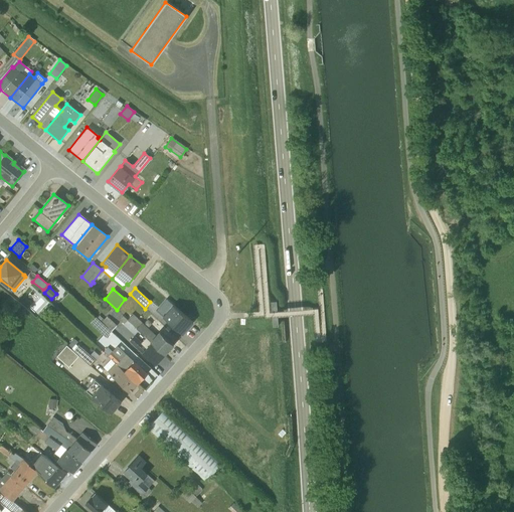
[(172,305),(162,317),(182,334),(192,323),(172,305)]
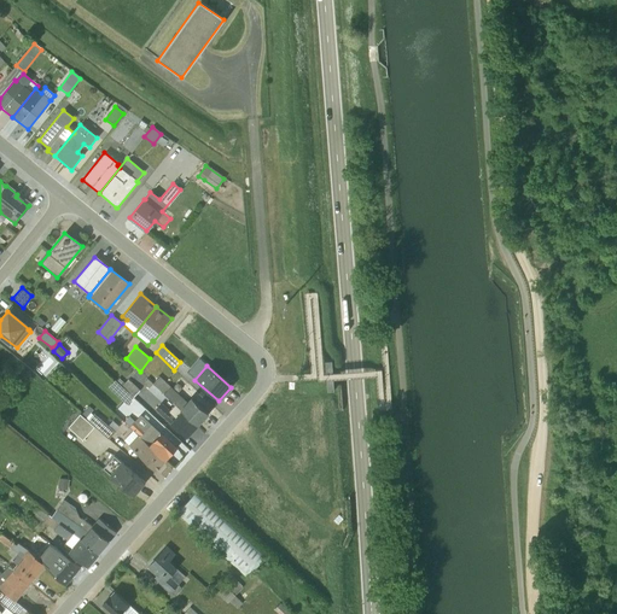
[(174,404),(197,425),(208,414),(191,398),(186,402),(158,376),(152,384),(174,404)]
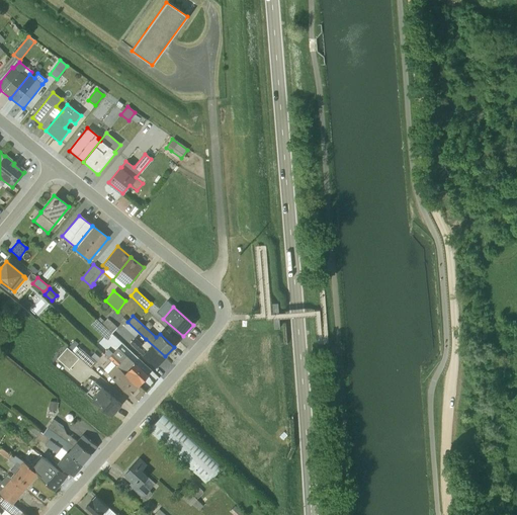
[(96,320),(111,334),(117,327),(107,318),(103,322),(99,318),(96,320)]
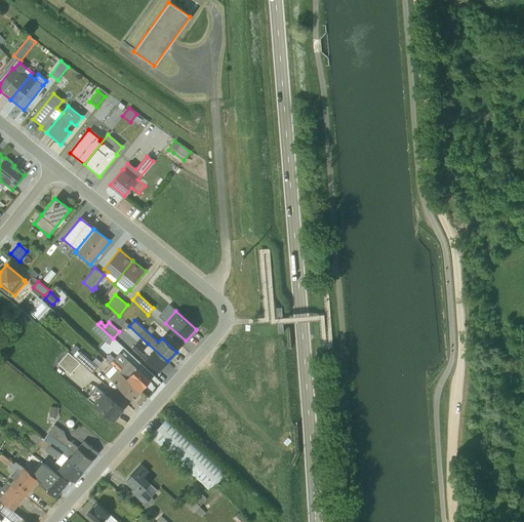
[(96,323),(91,329),(108,345),(113,338),(97,324),(96,323)]
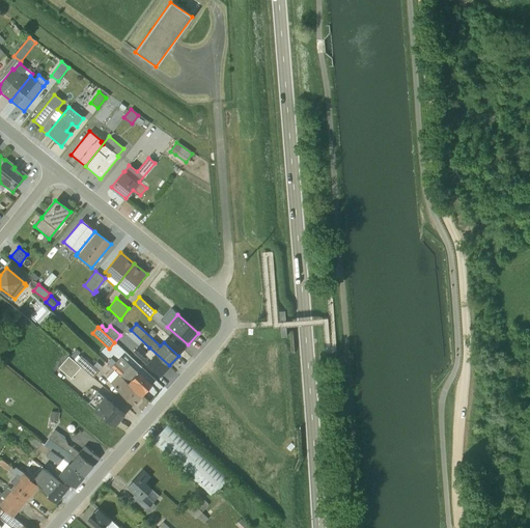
[(161,374),(169,365),(149,348),(145,352),(139,345),(133,353),(151,370),(154,369),(161,374)]
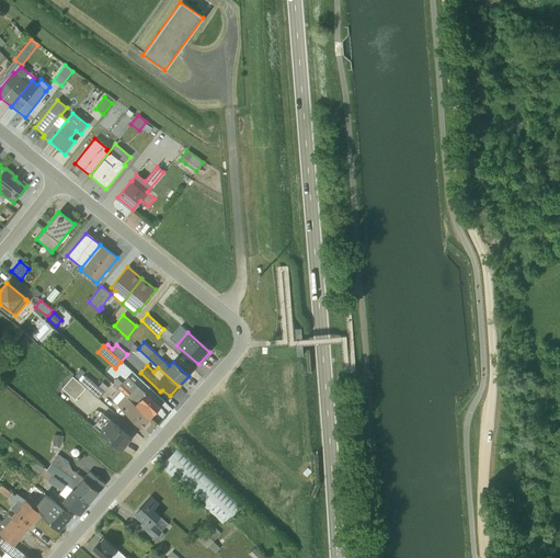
[(86,388),(98,399),(103,393),(86,377),(84,378),(81,376),(79,379),(75,375),(72,377),(86,388)]
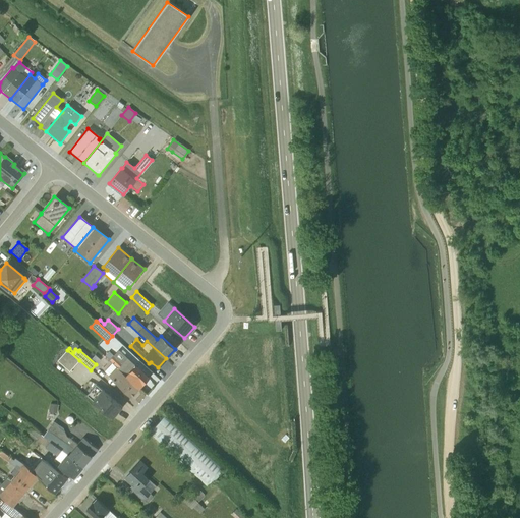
[(66,349),(57,360),(69,371),(79,360),(67,350),(66,349)]
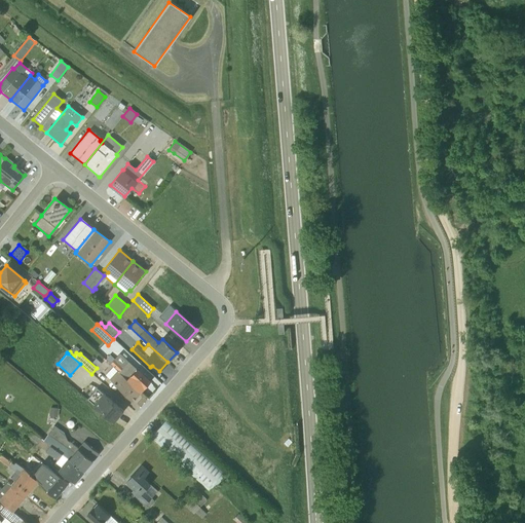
[(110,355),(105,360),(112,367),(140,391),(149,381),(119,353),(114,359),(110,355)]
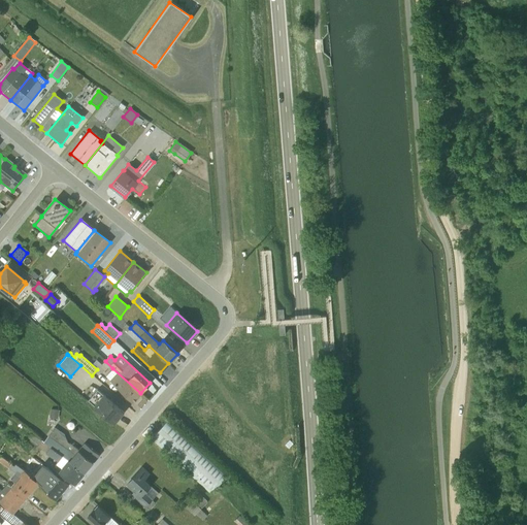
[(140,393),(112,368),(104,376),(132,402),(140,393)]
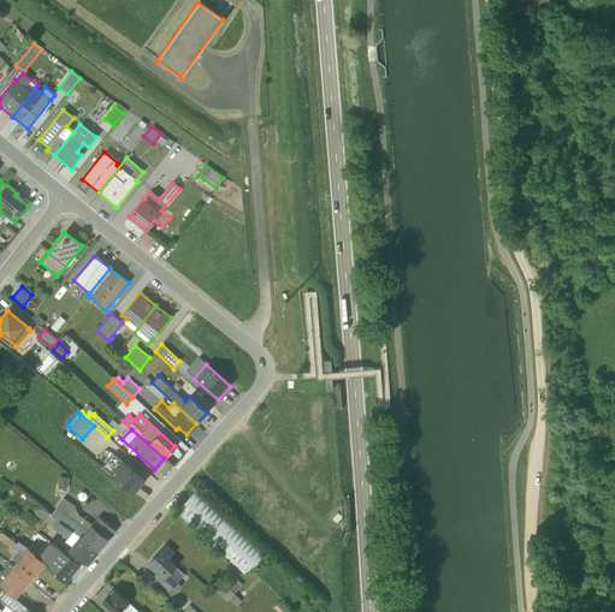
[(143,481),(112,455),(102,467),(132,494),(143,481)]
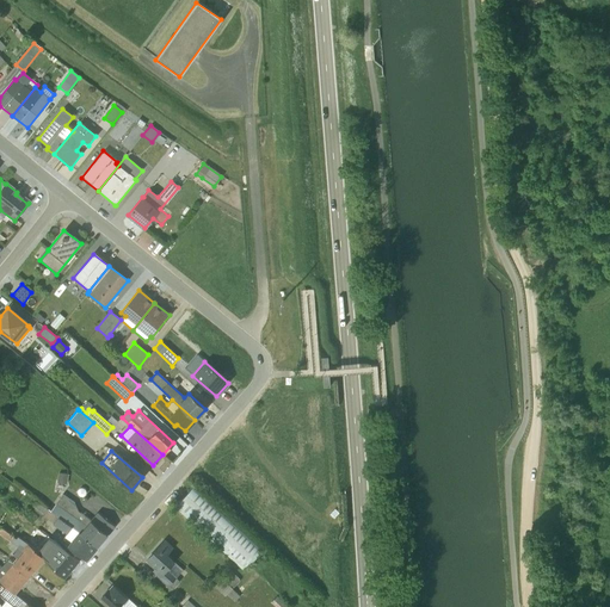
[(67,484),(67,474),(57,472),(56,483),(67,484)]
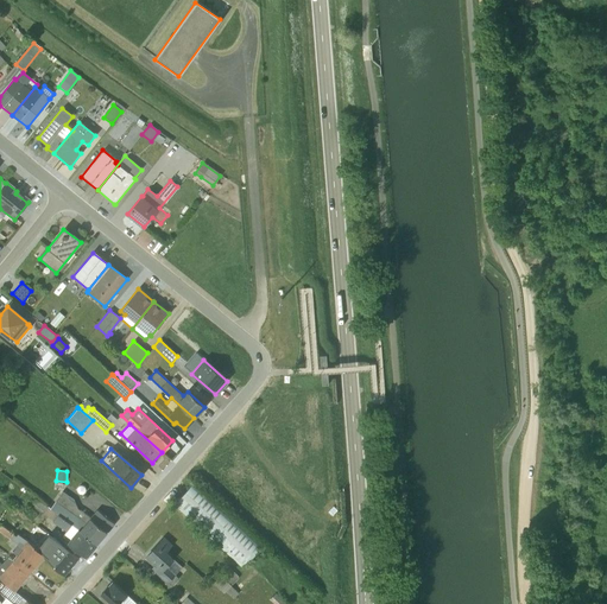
[(194,482),(172,504),(240,568),(263,545),(194,482)]
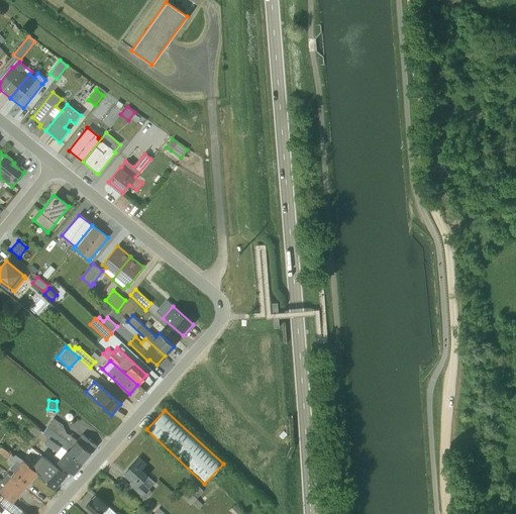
[(82,463),(96,445),(82,433),(77,439),(66,433),(63,425),(53,419),(42,432),(82,463)]
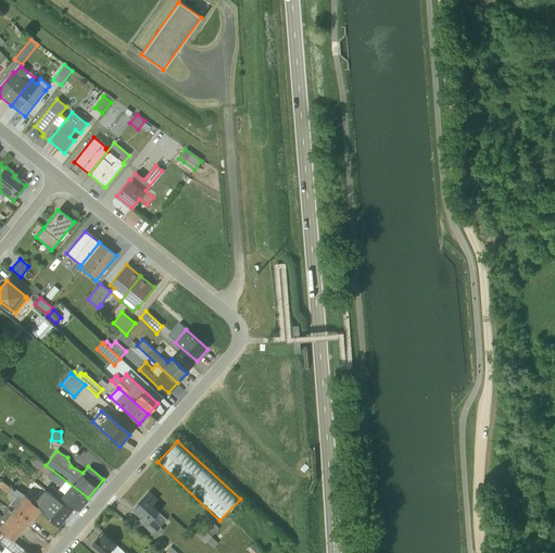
[(33,456),(28,461),(35,465),(35,466),(49,477),(53,472),(33,456)]
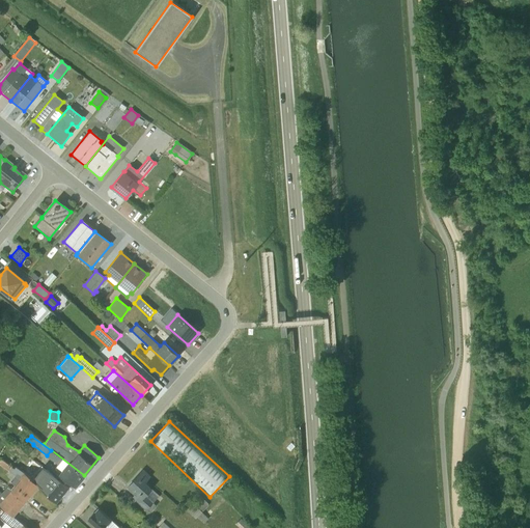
[(84,475),(51,450),(46,456),(57,465),(56,467),(61,471),(58,474),(65,480),(66,479),(75,487),(84,475)]
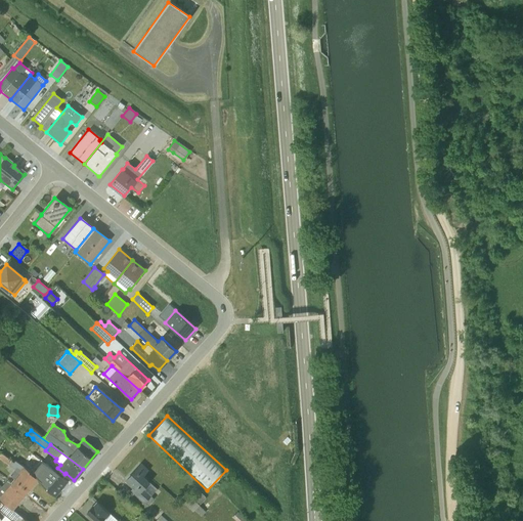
[(13,463),(1,452),(0,453),(0,458),(8,465),(14,469),(10,475),(13,478),(11,482),(10,483),(25,494),(38,479),(24,467),(14,461),(13,463)]
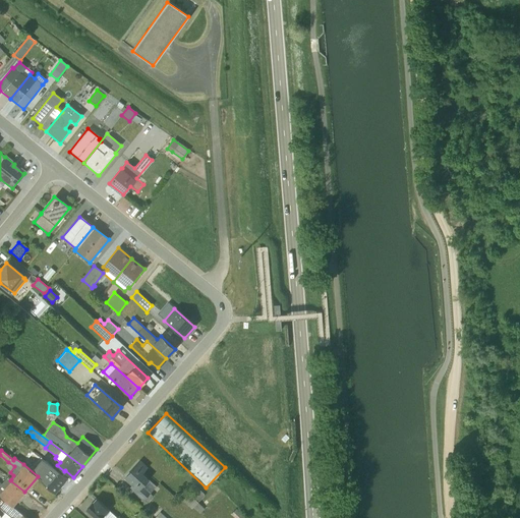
[(139,462),(124,477),(131,484),(129,487),(142,500),(143,499),(147,502),(153,496),(150,493),(156,486),(142,473),(148,467),(139,462)]
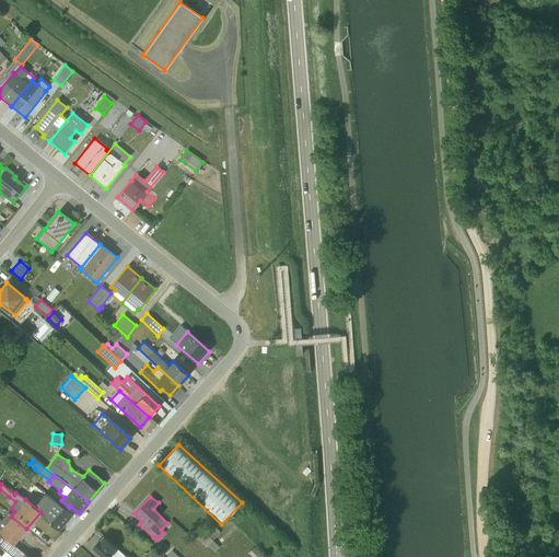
[(72,514),(50,498),(38,510),(43,514),(43,515),(59,531),(72,514)]
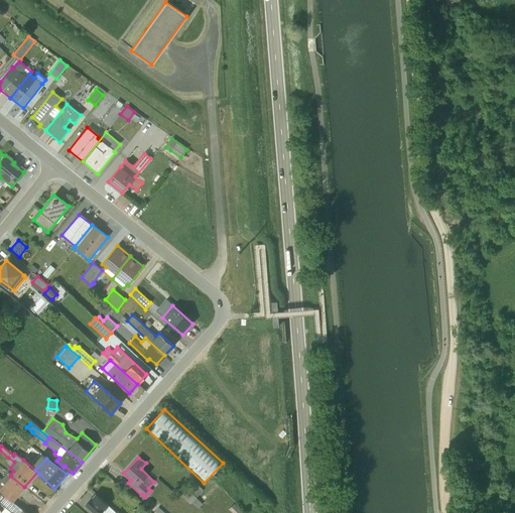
[(0,488),(11,475),(7,472),(1,479),(0,479),(0,488)]
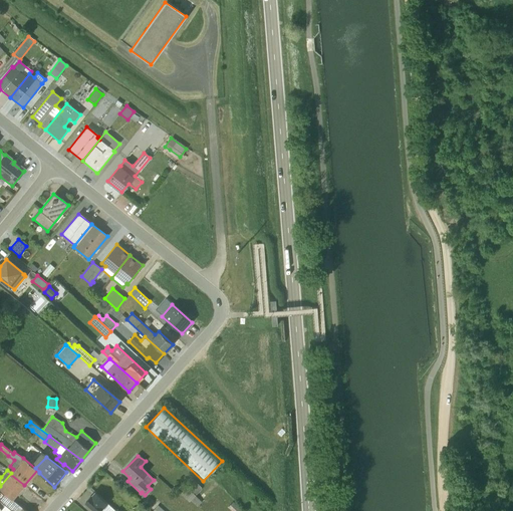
[(10,474),(0,486),(0,489),(12,500),(24,485),(10,474)]
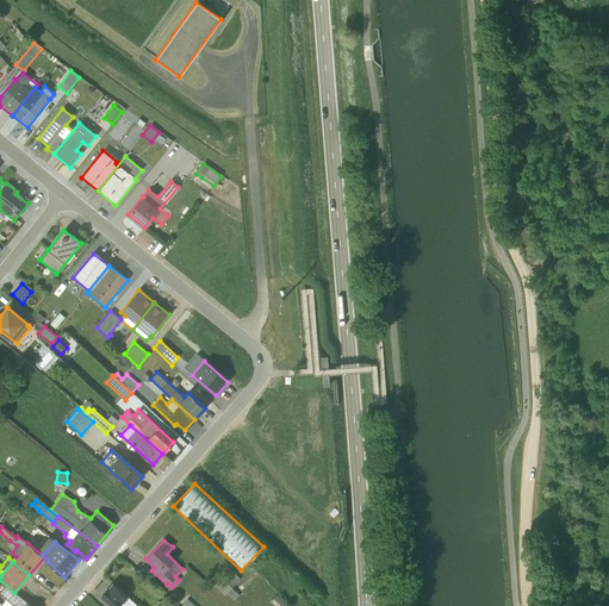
[(231,587),(240,579),(228,568),(221,576),(231,587)]
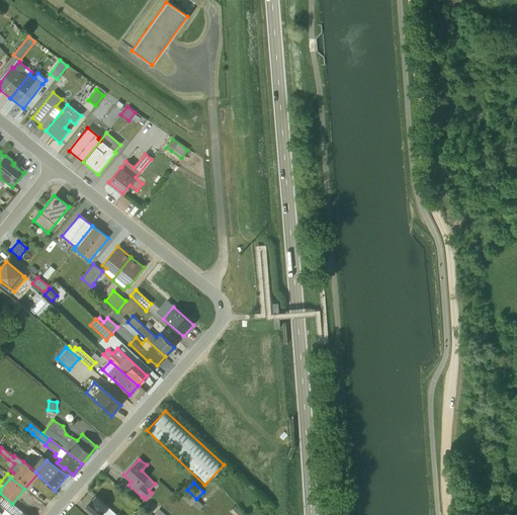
[(184,488),(178,494),(190,506),(191,504),(197,511),(202,506),(196,499),(184,488)]
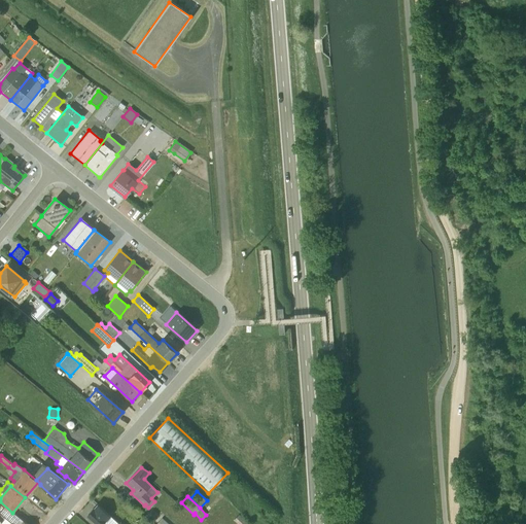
[(118,523),(97,504),(88,515),(96,523),(103,523),(118,523)]
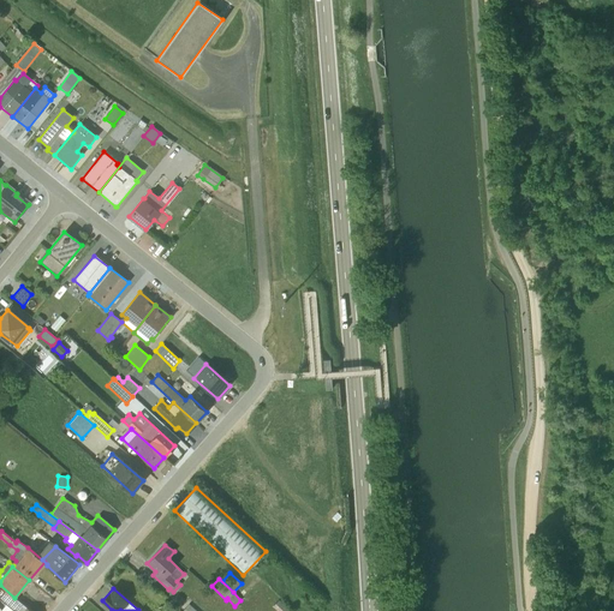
[(30,610),(12,597),(5,605),(12,610),(30,610)]
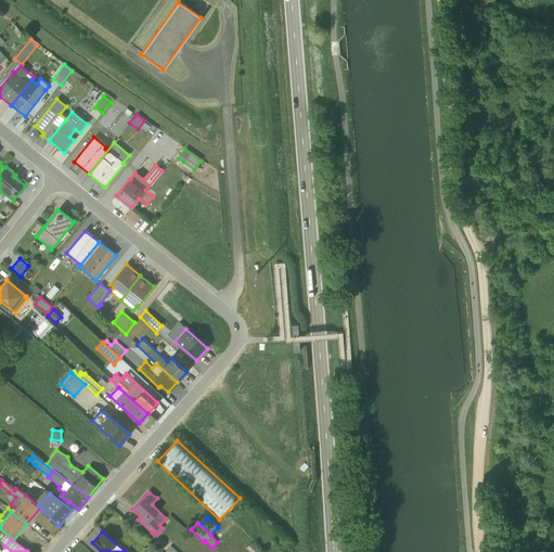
[(260,551),(250,541),(245,548),(249,551),(260,551)]
